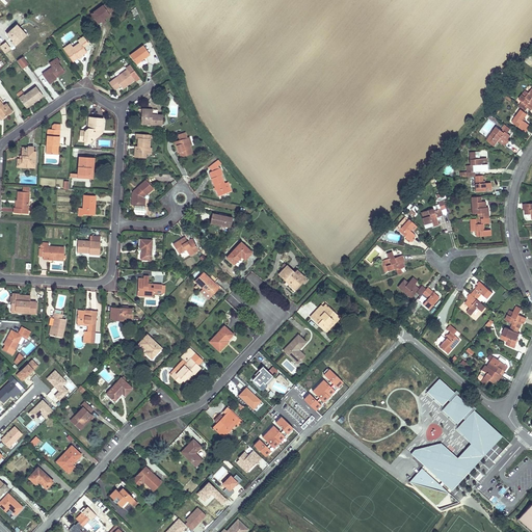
[(91,15),(97,22),(103,18),(104,20),(110,16),(104,6),(91,15)]
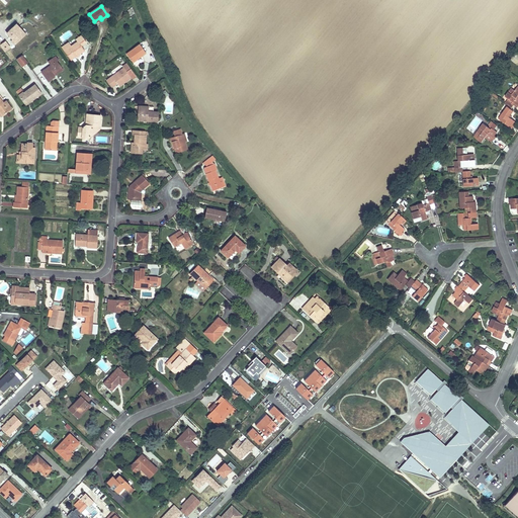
[(3,30),(13,44),(26,33),(16,20),(3,30)]
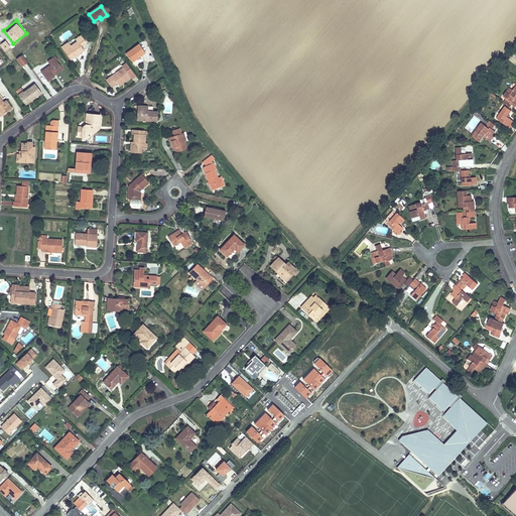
[(78,42),(65,51),(71,59),(84,50),(81,46),(86,42),(82,36),(76,39),(78,42)]
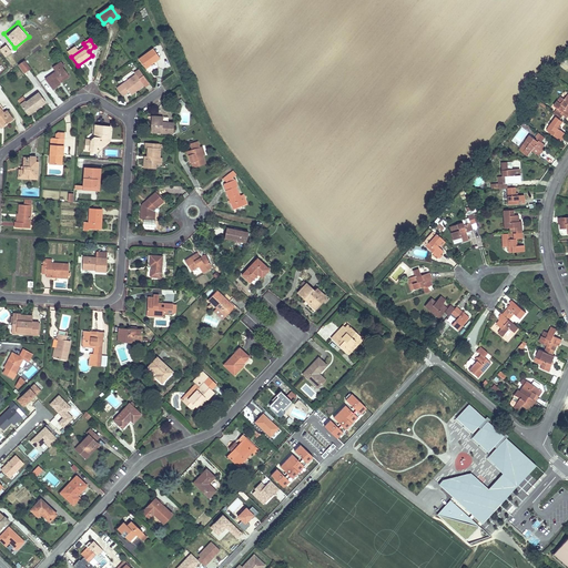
[(6,43),(0,48),(0,50),(4,57),(11,51),(6,43)]
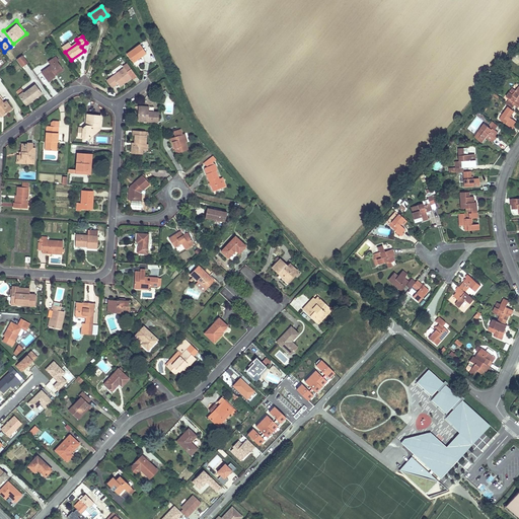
[(126,55),(133,63),(146,54),(140,45),(126,55)]
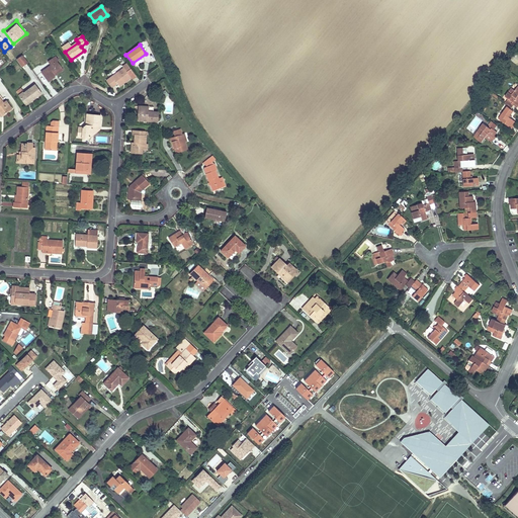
[(28,63),(22,55),(16,60),(22,68),(28,63)]
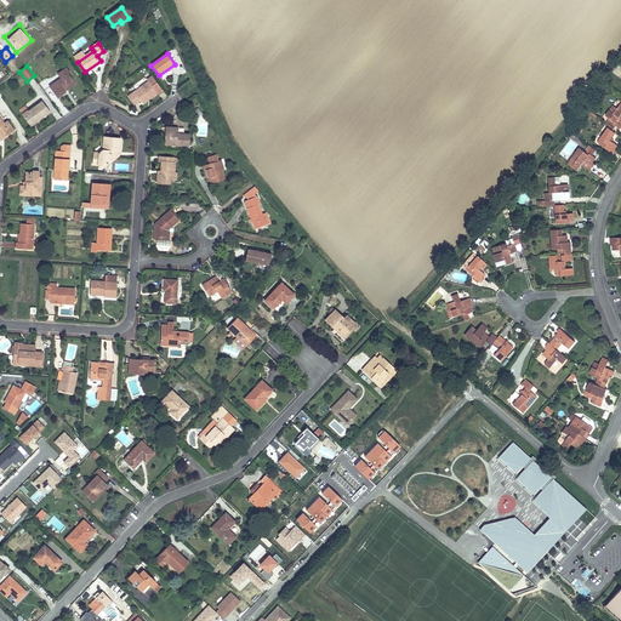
[(49,86),(57,98),(66,92),(66,91),(64,89),(74,81),(68,74),(70,72),(67,68),(57,75),(61,79),(49,86)]
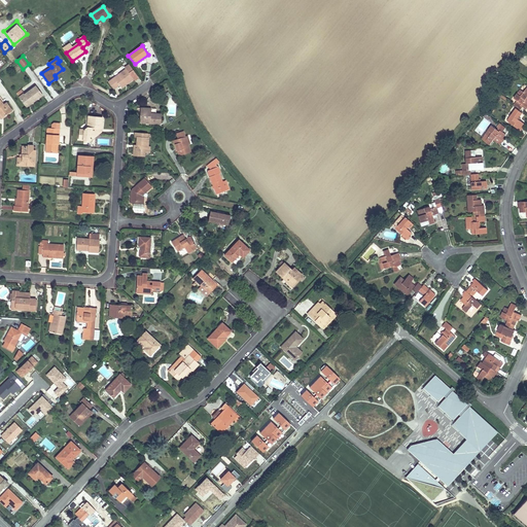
[(108,82),(113,89),(119,84),(120,86),(126,83),(126,84),(133,79),(129,73),(127,70),(108,82)]
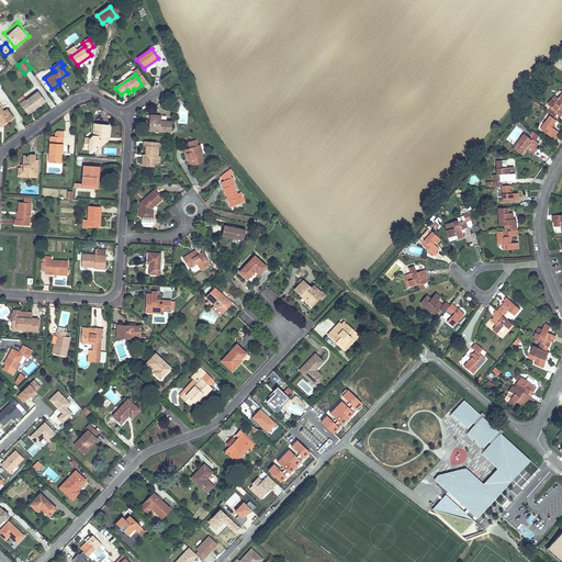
[(25,100),(21,104),(26,112),(31,109),(33,111),(45,102),(38,92),(26,101),(25,100)]
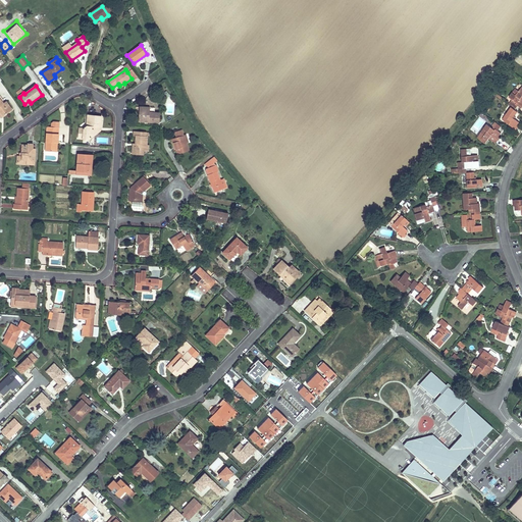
[(515,102),(512,107),(503,119),(514,128),(519,122),(514,118),(513,117),(514,115),(517,111),(515,110),(518,106),(521,108),(521,107),(521,87),(519,92),(515,89),(509,97),(515,102)]
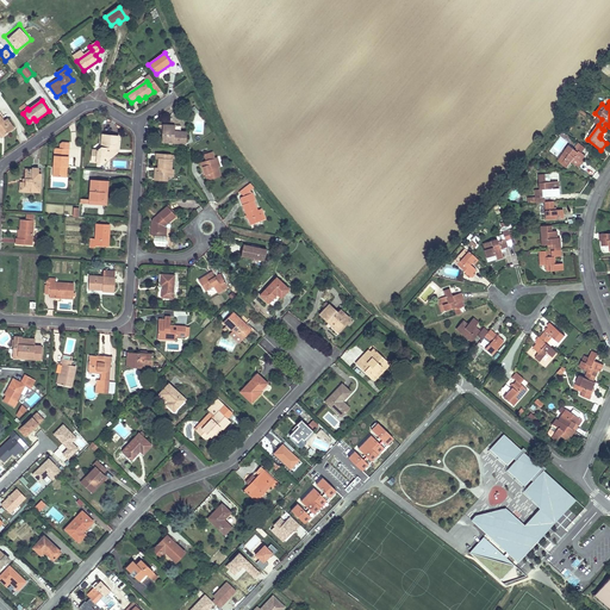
[(0,130),(4,136),(14,129),(7,119),(4,122),(0,117),(0,130)]
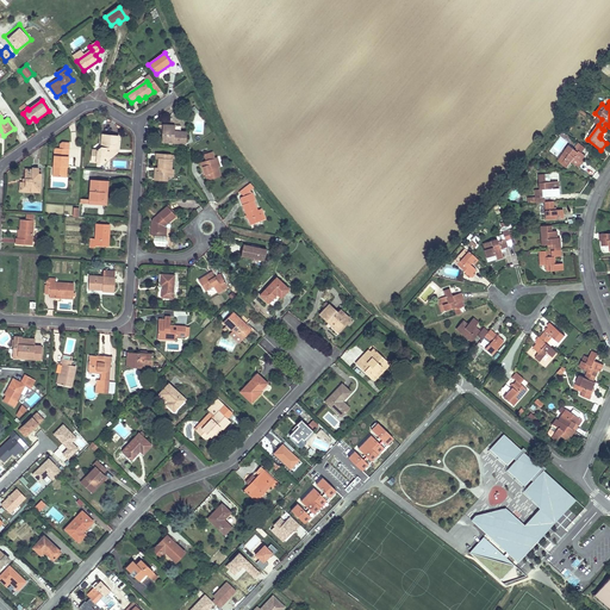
[(165,125),(163,142),(186,144),(187,132),(180,132),(175,131),(175,126),(165,125)]
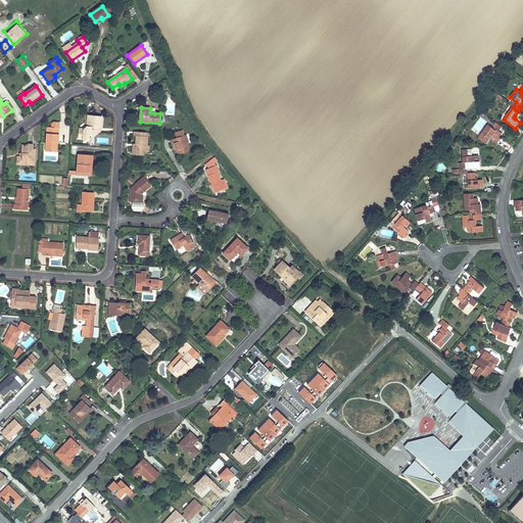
[(83,130),(80,129),(79,139),(83,140),(83,138),(91,139),(96,135),(96,129),(100,129),(101,117),(87,115),(87,127),(83,130)]
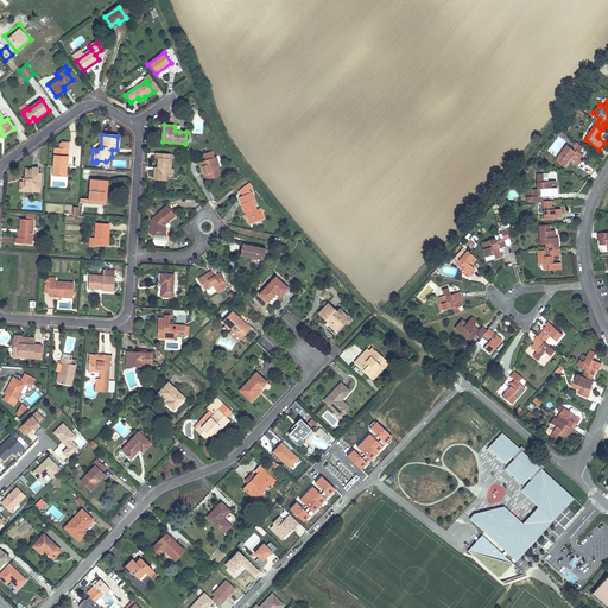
[(52,176),(63,176),(64,165),(67,166),(68,166),(69,149),(69,143),(63,143),(59,144),(59,149),(55,147),(52,176)]
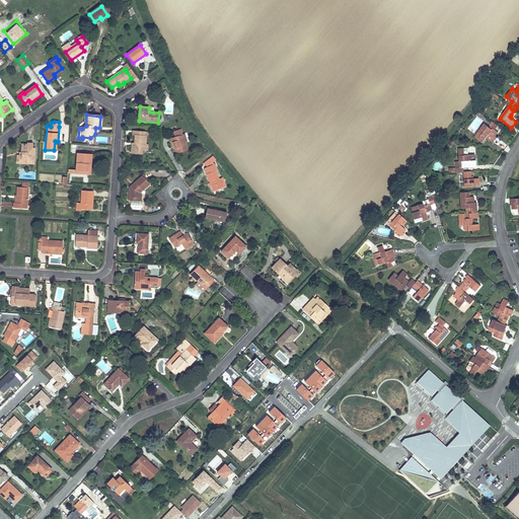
[(498,126),(494,123),(492,127),(491,129),(485,124),(480,128),(482,129),(478,133),(477,132),(474,137),(482,142),(486,137),(492,142),(495,139),(494,138),(498,132),(495,130),(498,126)]
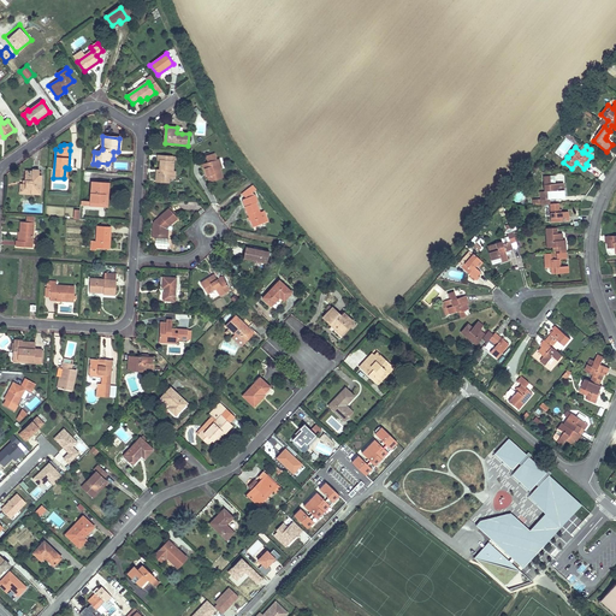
[(160,160),(159,171),(159,172),(157,172),(155,178),(163,179),(161,182),(169,183),(170,178),(172,178),(172,172),(173,161),(171,161),(171,160),(176,160),(176,157),(158,155),(157,160),(160,160)]
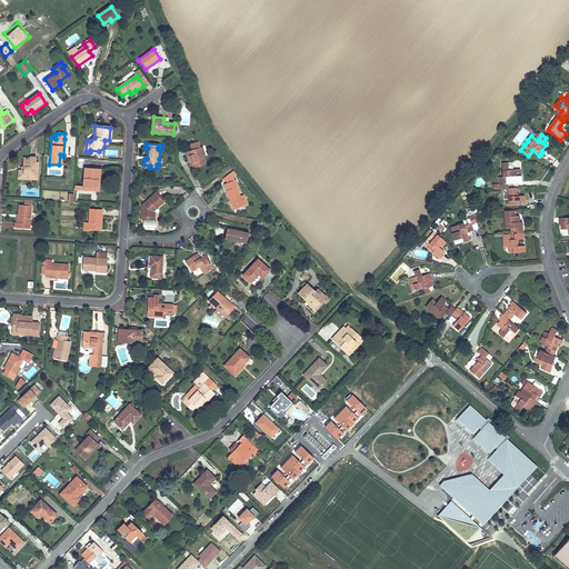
[(186,152),(187,157),(189,156),(191,163),(193,169),(206,165),(203,156),(201,148),(186,152)]
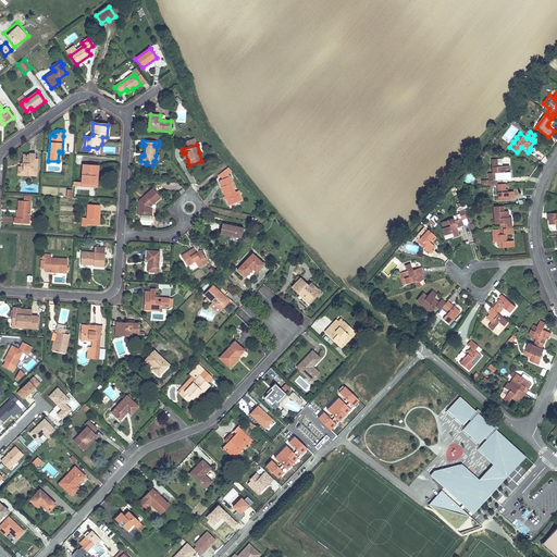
[(28,173),(28,175),(36,176),(38,159),(35,159),(35,156),(35,155),(29,153),(29,156),(24,155),(23,163),(24,163),(23,166),(21,166),(19,166),(19,172),(28,173)]
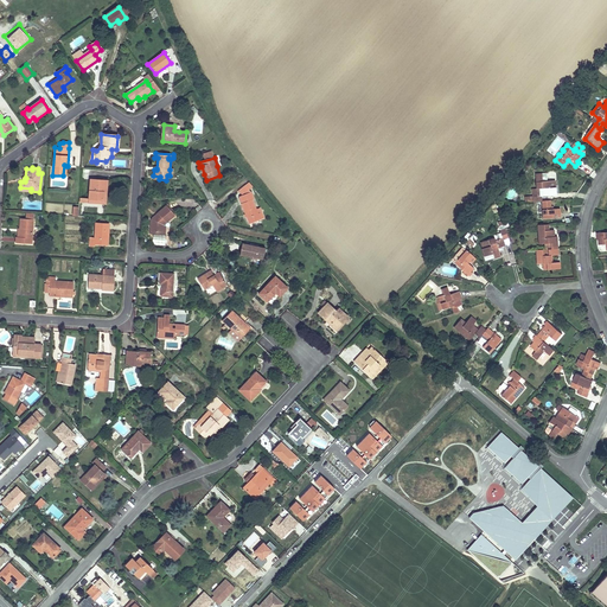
[(541,202),(542,202),(542,196),(548,195),(548,187),(555,187),(555,180),(543,181),(542,173),(536,173),(536,189),(540,189),(540,196),(534,196),(531,196),(531,202),(541,202)]
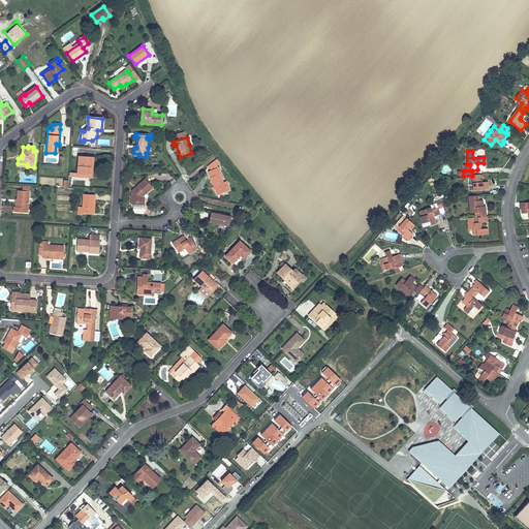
[(78,173),(78,174),(90,175),(91,157),(79,156),(78,173)]
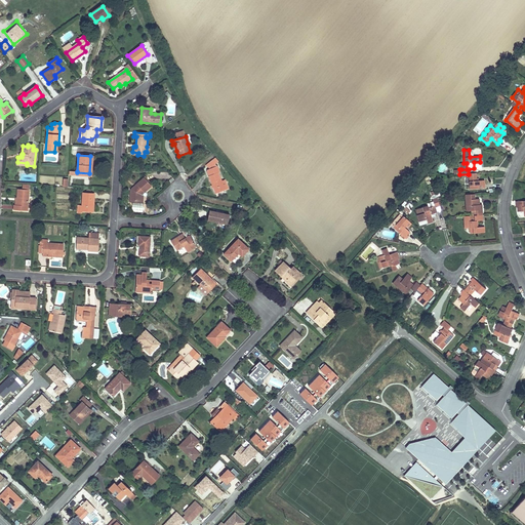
[(77,172),(77,175),(91,176),(93,156),(90,156),(89,173),(77,172)]
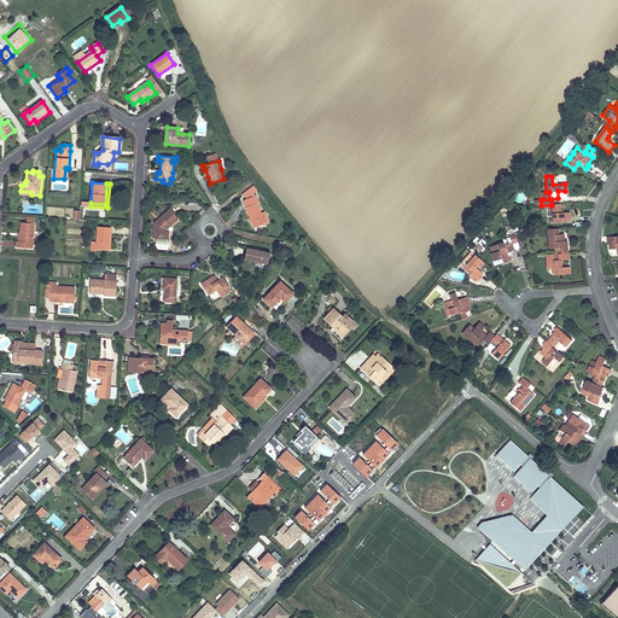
[(256,196),(244,200),(246,208),(254,227),(264,223),(261,213),(257,203),(258,203),(256,196)]
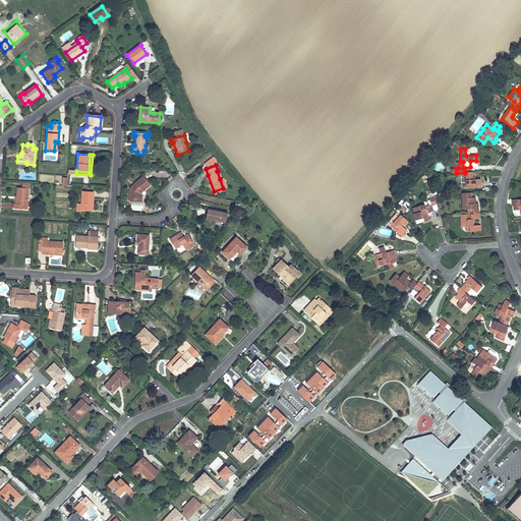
[(465,173),(464,173),(466,187),(481,186),(480,179),(475,179),(472,179),(472,177),(472,172),(465,173)]
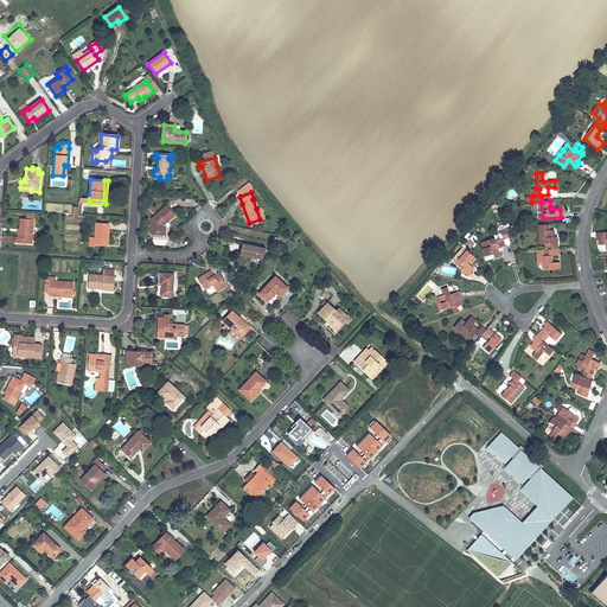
[(50,203),(50,212),(64,212),(64,204),(50,203)]
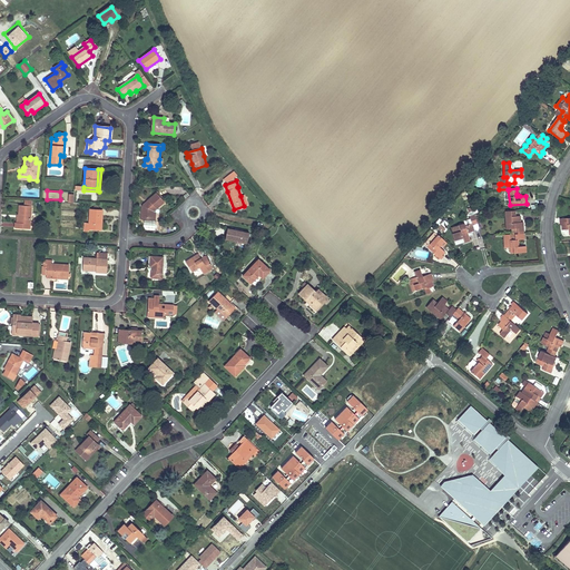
[(147,206),(143,206),(141,217),(154,218),(154,210),(164,202),(156,193),(147,202),(149,204),(147,206)]
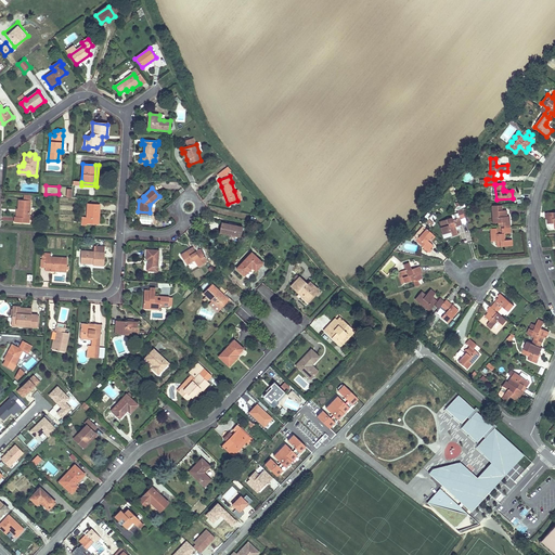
[(16,217),(14,217),(14,222),(29,223),(30,201),(18,199),(18,208),(17,217),(16,217)]
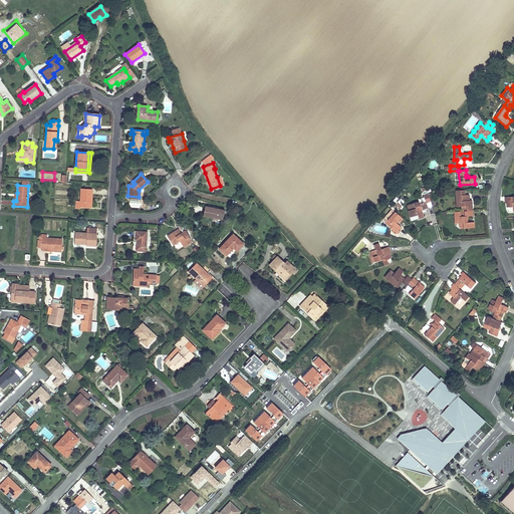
[(80,206),(91,207),(92,190),(81,189),(80,206)]
